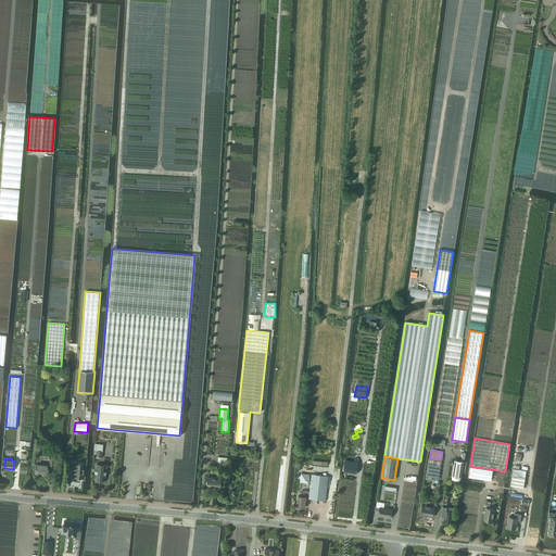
[(72,458),(71,467),(75,468),(74,478),(83,478),(84,464),(75,463),(75,459),(72,458)]
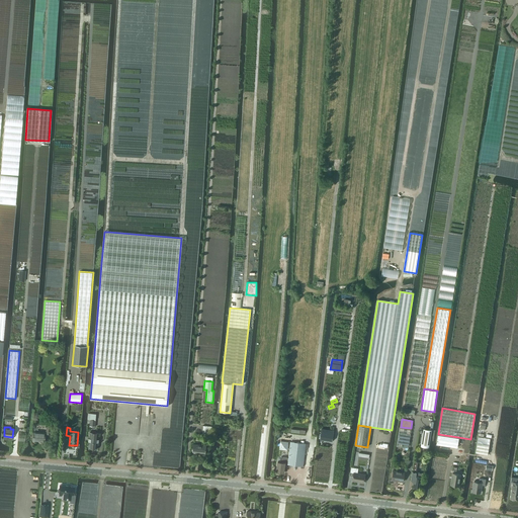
[(400,427),(397,446),(409,448),(412,429),(411,428),(401,427),(400,427)]
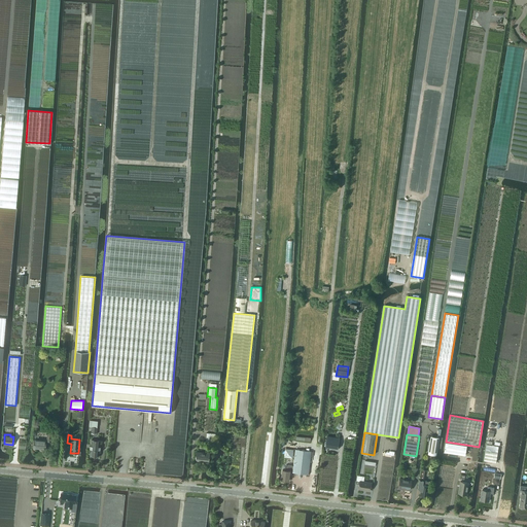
[(430,435),(428,454),(436,455),(438,437),(430,435)]
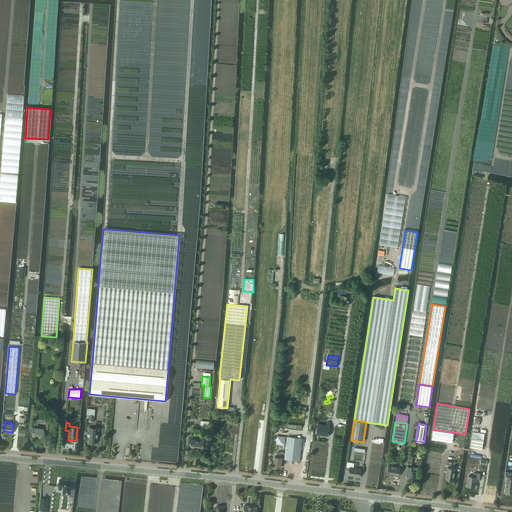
[(318,424),(316,434),(328,436),(330,426),(318,424)]
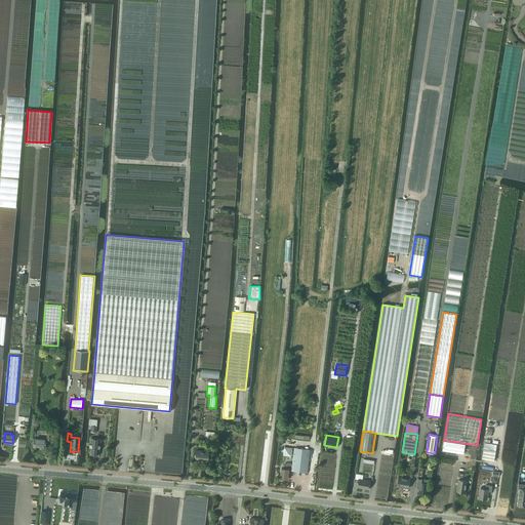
[(45,439),(33,438),(33,446),(44,447),(45,439)]
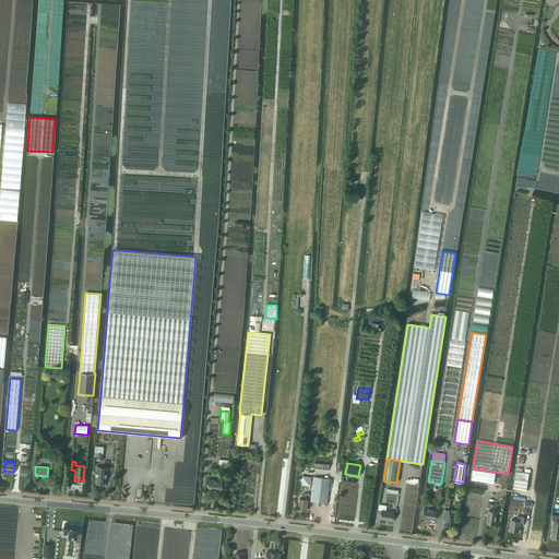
[(106,467),(97,466),(96,483),(105,484),(106,467)]
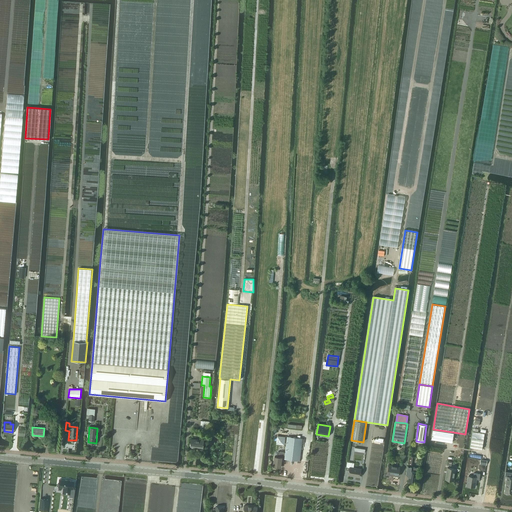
[(452,442),(453,432),(433,429),(431,439),(452,442)]
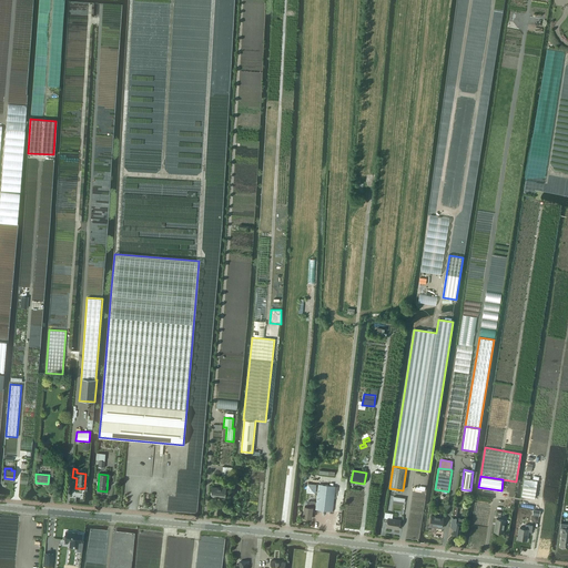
[(524,478),(521,496),(535,498),(537,480),(524,478)]
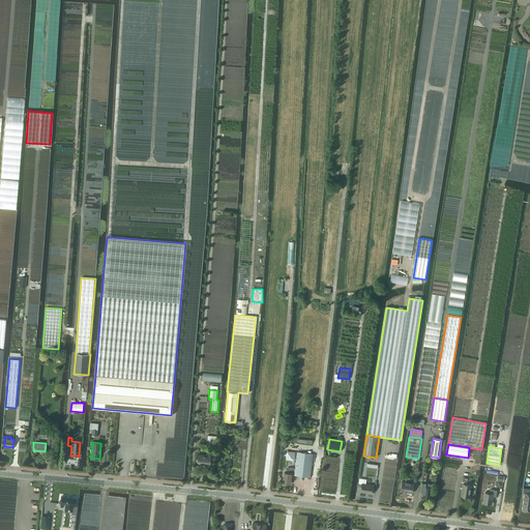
[(286,460),(295,461),(296,452),(287,451),(286,460)]
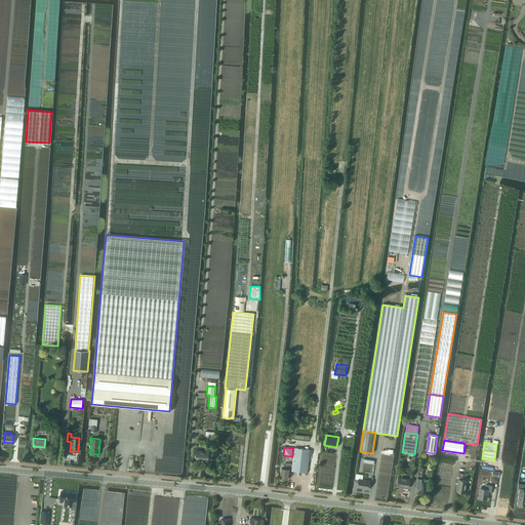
[(281,468),(280,478),(288,479),(289,470),(292,470),(291,471),(307,473),(309,455),(311,455),(312,450),(310,449),(294,448),(292,463),(285,463),(284,469),(281,468)]
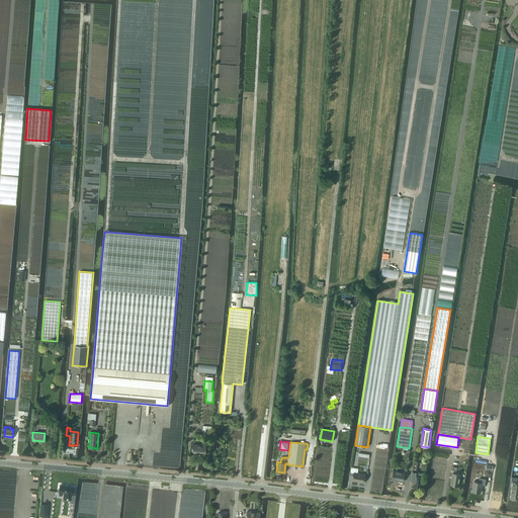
[(193,444),(192,452),(205,453),(206,445),(193,444)]
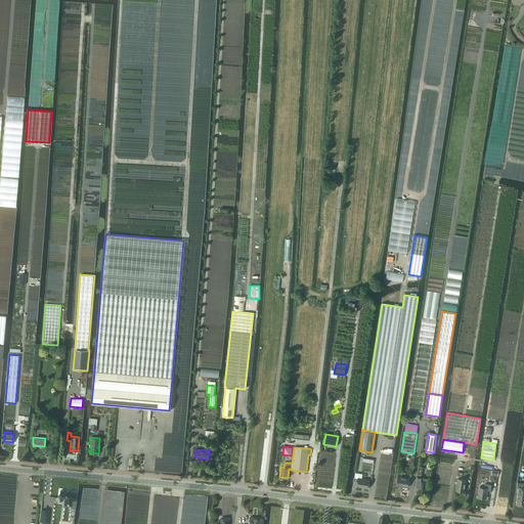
[(398,476),(396,485),(407,487),(408,478),(398,476)]
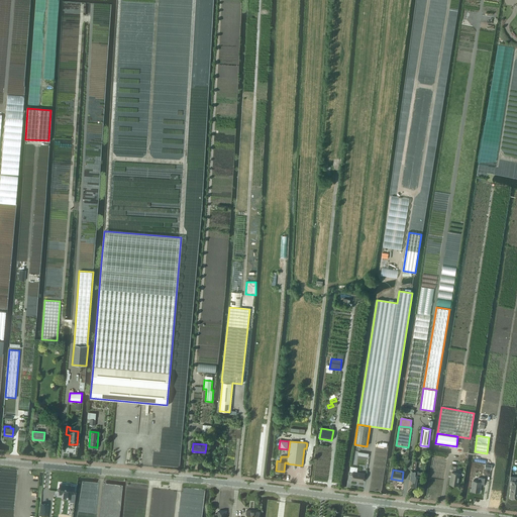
[(411,471),(410,479),(413,482),(412,486),(419,487),(421,477),(422,472),(416,472),(412,471),(411,471)]
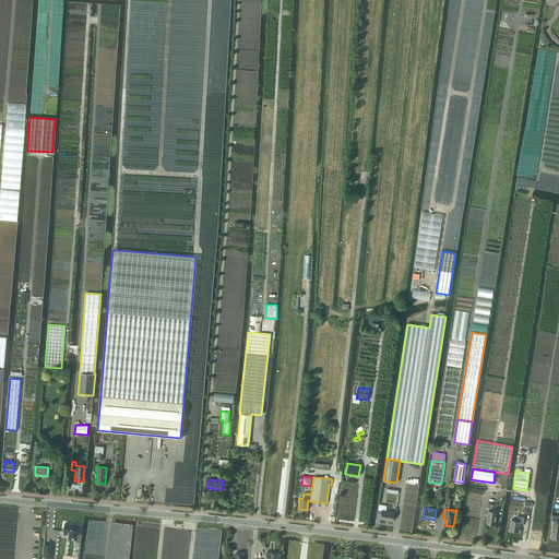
[(382,510),(380,519),(393,521),(394,512),(382,510)]
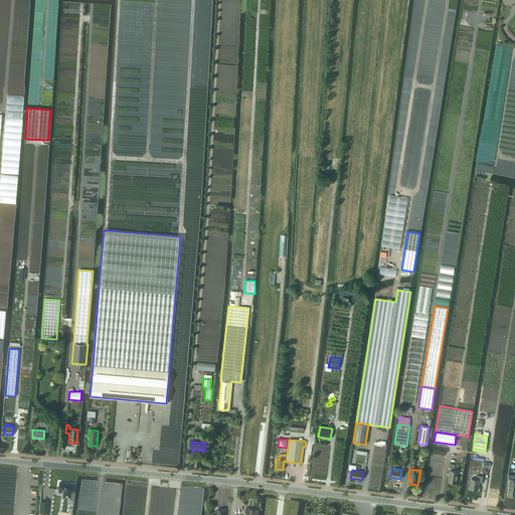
[(450,470),(448,482),(456,483),(458,472),(450,470)]
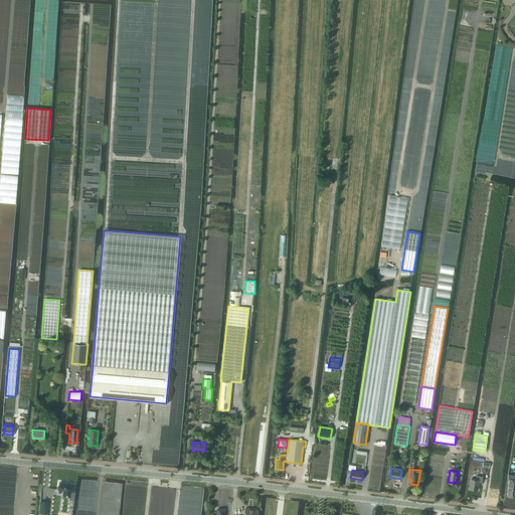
[(470,488),(477,489),(478,482),(482,482),(483,476),(477,476),(476,478),(475,480),(471,479),(470,488)]
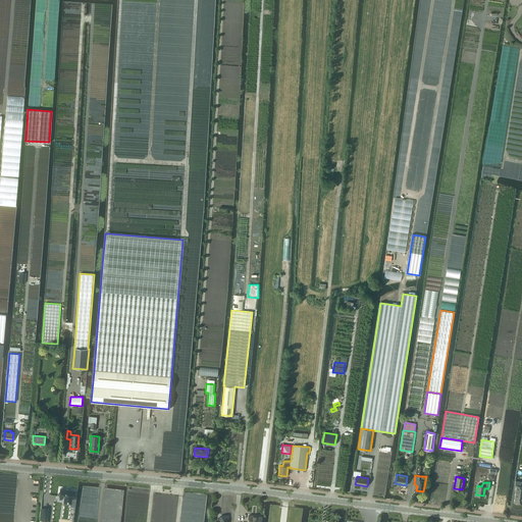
[(59,493),(59,497),(64,498),(63,503),(70,504),(70,506),(75,507),(76,499),(73,498),(74,490),(70,490),(68,489),(60,488),(59,491),(59,493)]
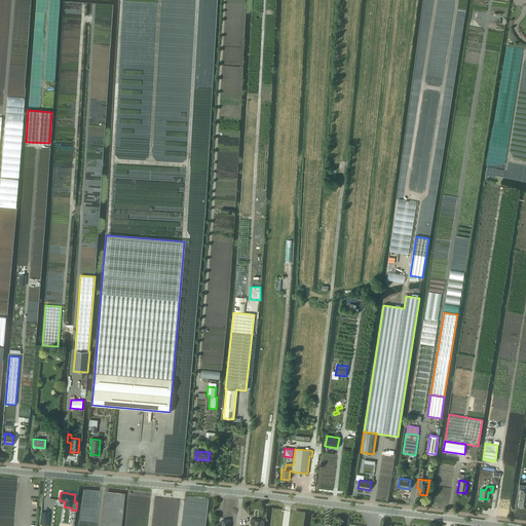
[(41,512),(40,524),(48,525),(49,513),(41,512)]
